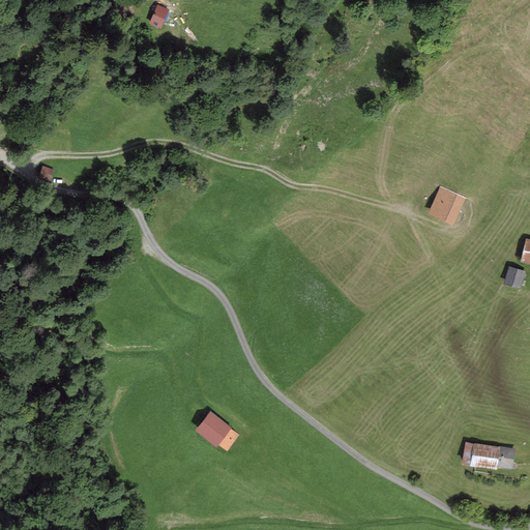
[(170,9),(157,4),(149,24),(162,29),(170,9)]
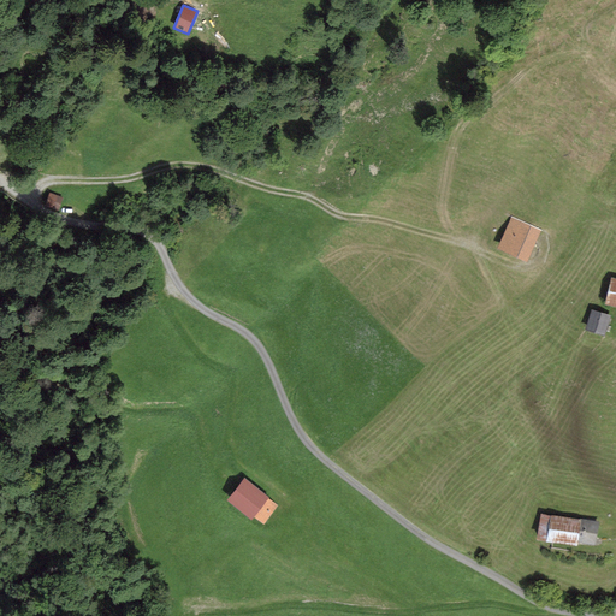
[(63,197),(49,193),(45,205),(58,209),(63,197)]
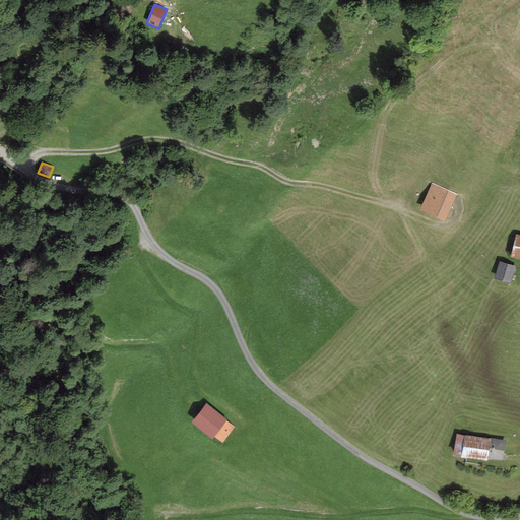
[(457,195),(433,183),(419,209),(445,221),(457,195)]
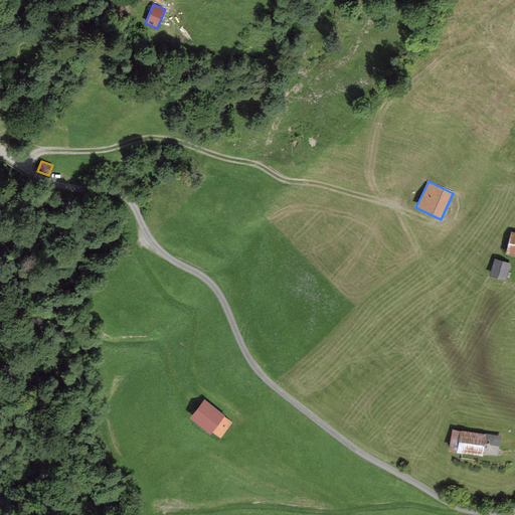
[(514,232),(511,231),(506,253),(514,255),(514,232)]
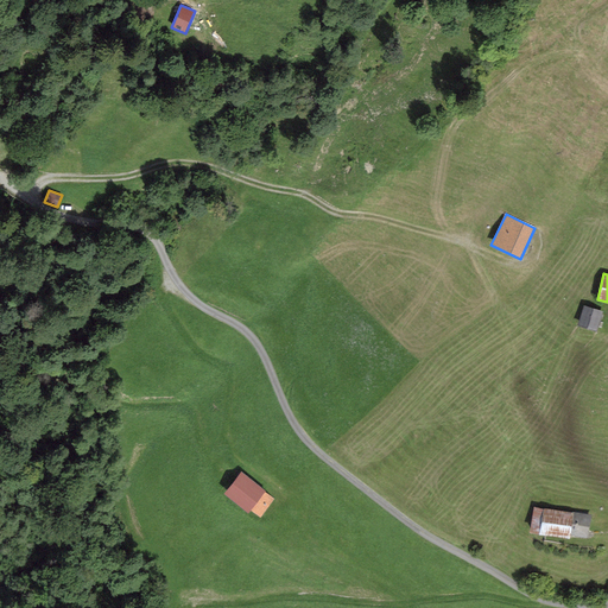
[(603,311),(583,305),(577,324),(597,330),(603,311)]
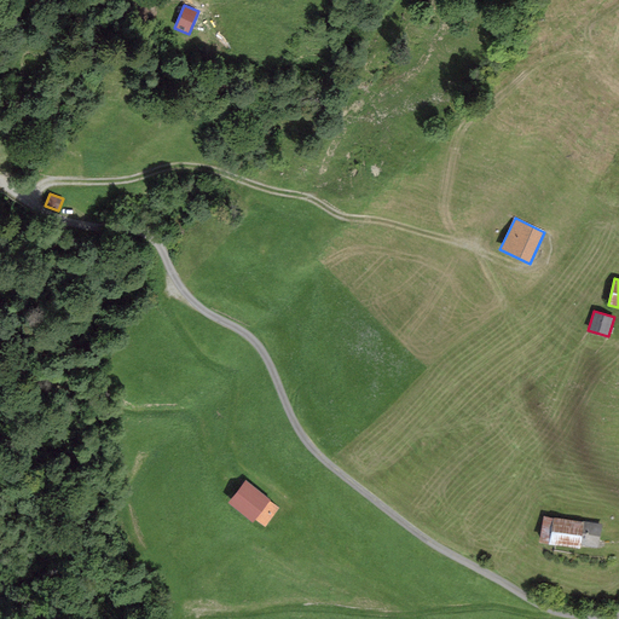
[(247,480),(229,502),(253,521),(255,518),(266,526),(279,508),(271,501),(271,499),(247,480)]
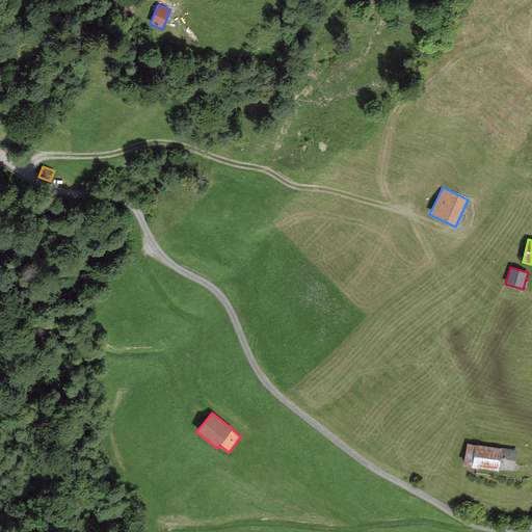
[(517,451),(467,443),(463,466),(499,472),(499,469),(514,472),(517,451)]
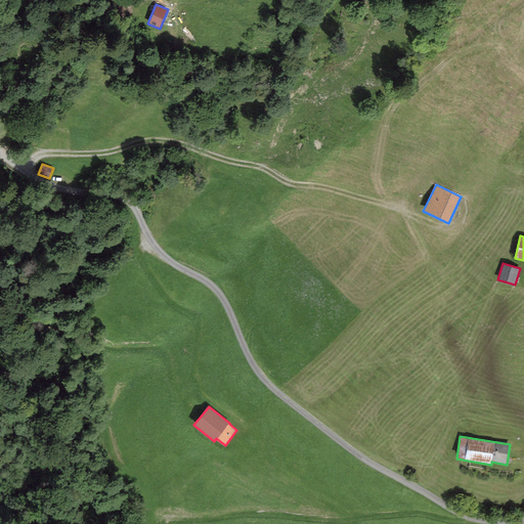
All buildings are outlined.
